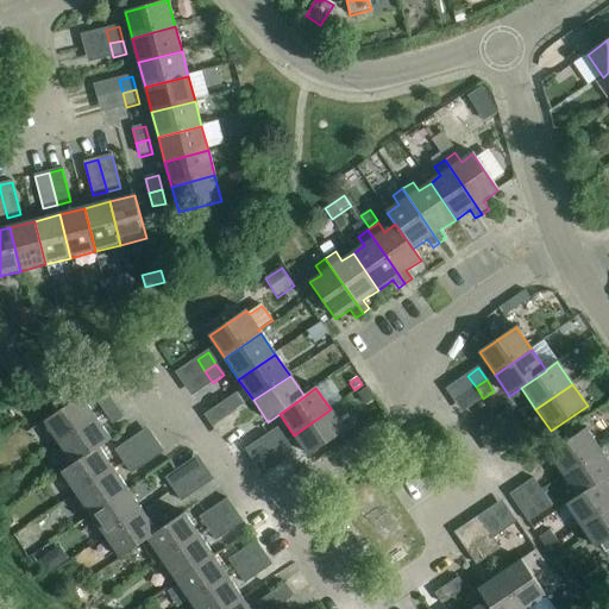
[(366,389),(359,395),(365,406),(374,400),(366,389)]
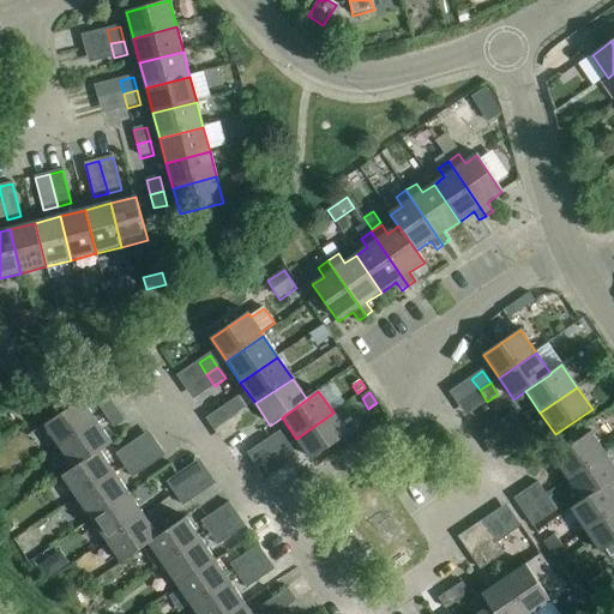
[(228,404),(236,416),(247,409),(239,397),(228,404)]
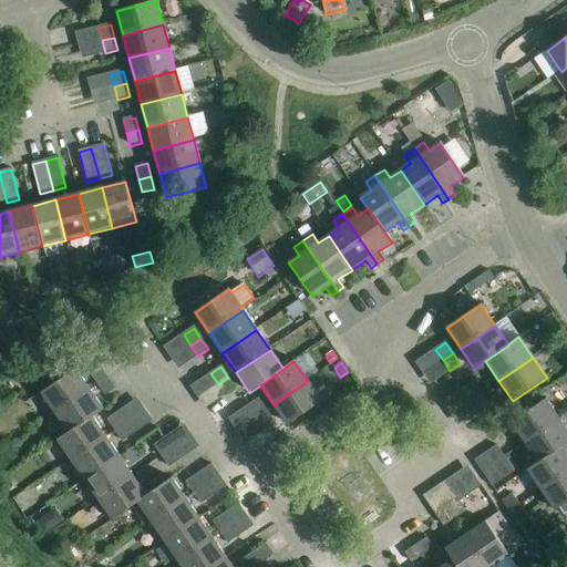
[(90,374),(98,385),(107,379),(100,368),(90,374)]
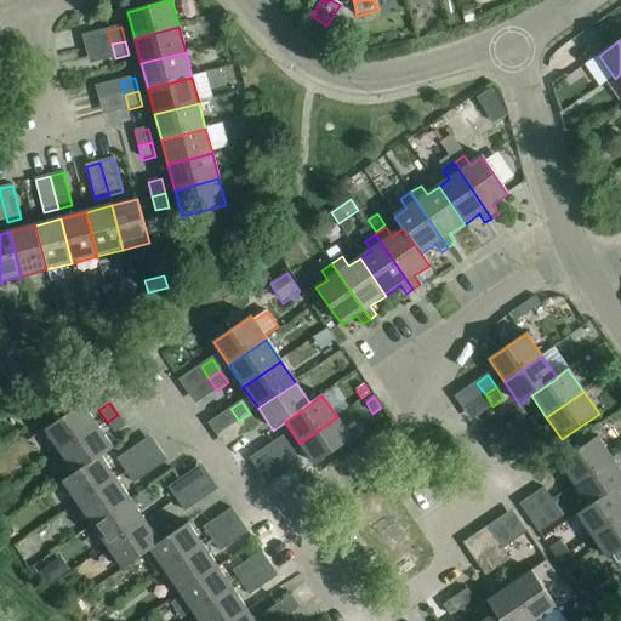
[(45,431),(61,453),(98,427),(83,405),(45,431)]
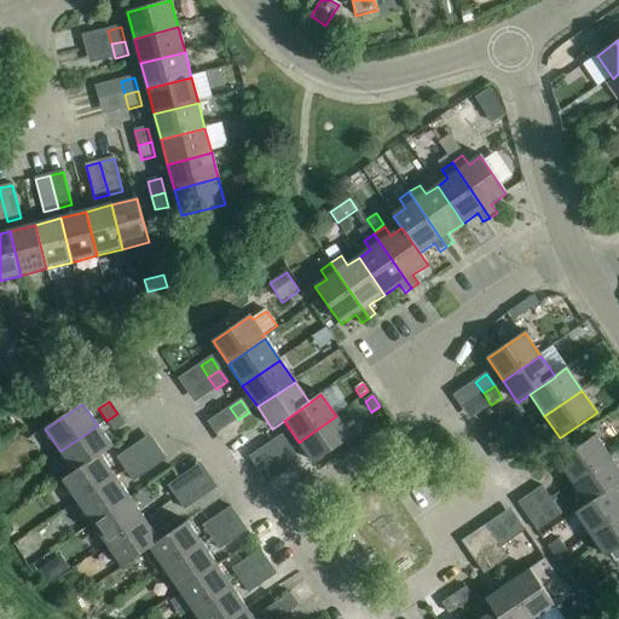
[(249,412),(238,420),(247,432),(258,424),(249,412)]
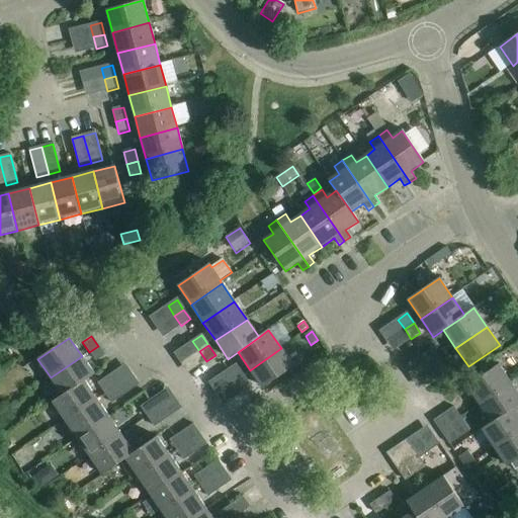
[(98,346),(89,352),(96,362),(104,355),(98,346)]
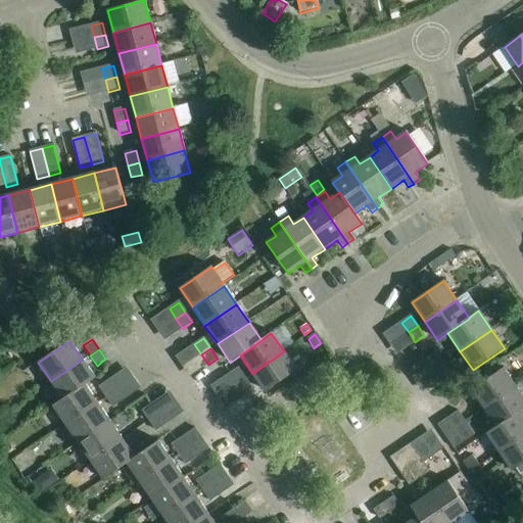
[(284,351),(252,374),(266,392),(296,371),(284,351)]
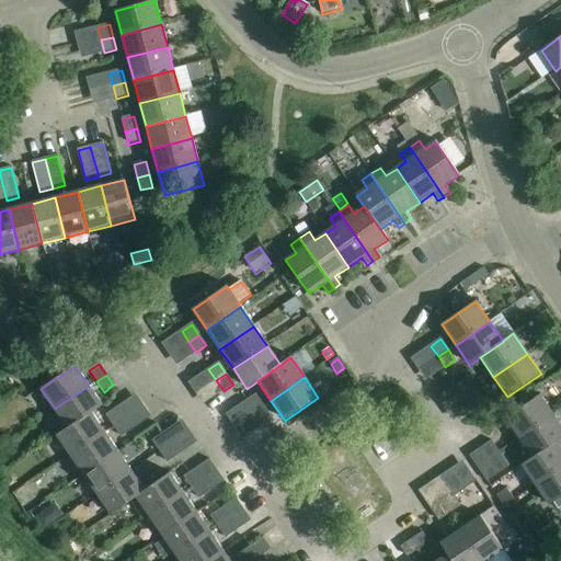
[(457,385),(465,396),(474,389),(468,378),(457,385)]
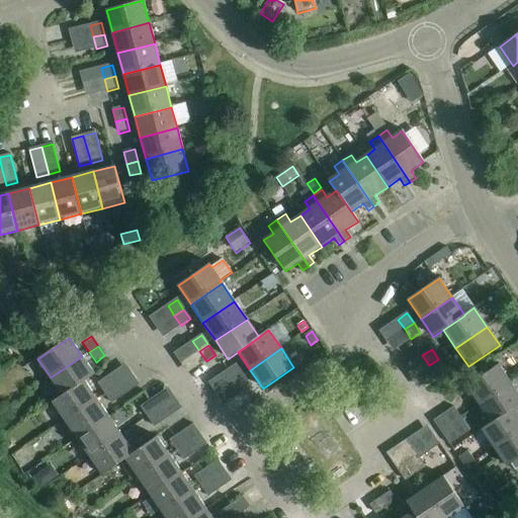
[(51,377),(63,396),(84,381),(94,375),(82,356),(51,377)]
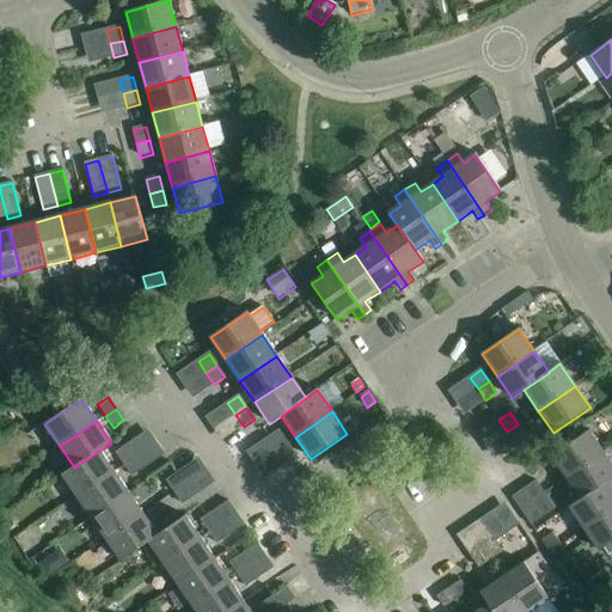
[(518,424),(507,432),(515,444),(526,436),(518,424)]
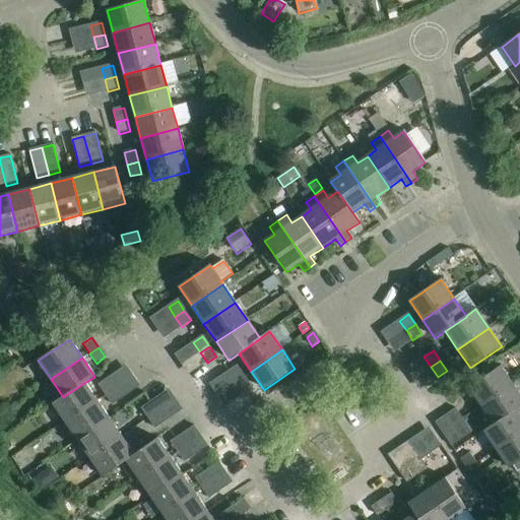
[(228,373),(235,382),(244,376),(237,366),(228,373)]
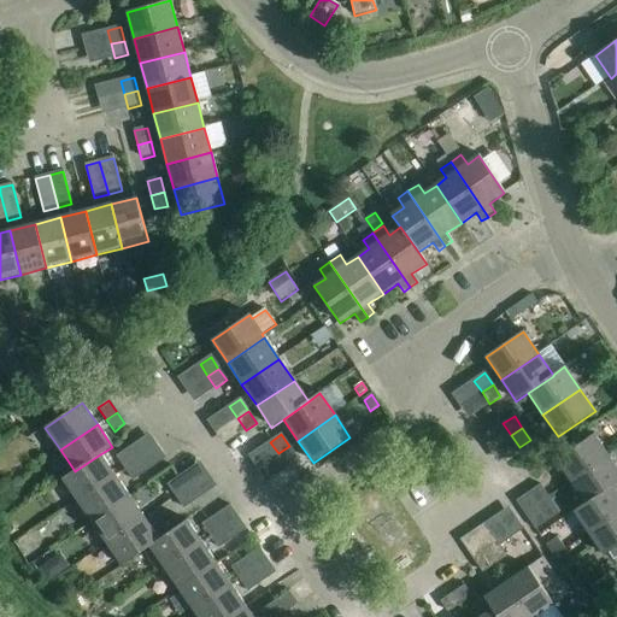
[(557,460),(571,482),(609,457),(594,435),(557,460)]
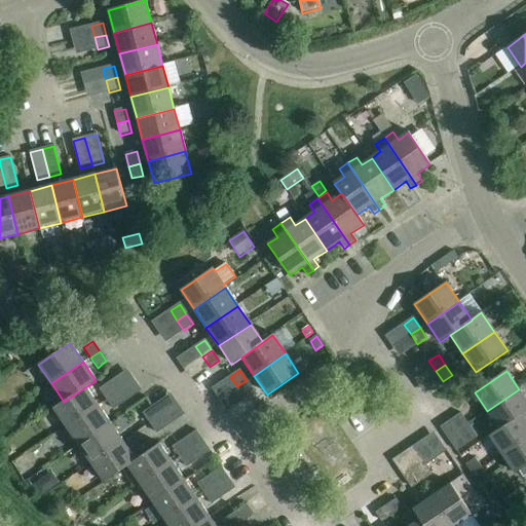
[(247,380),(237,386),(245,397),(254,390),(247,380)]
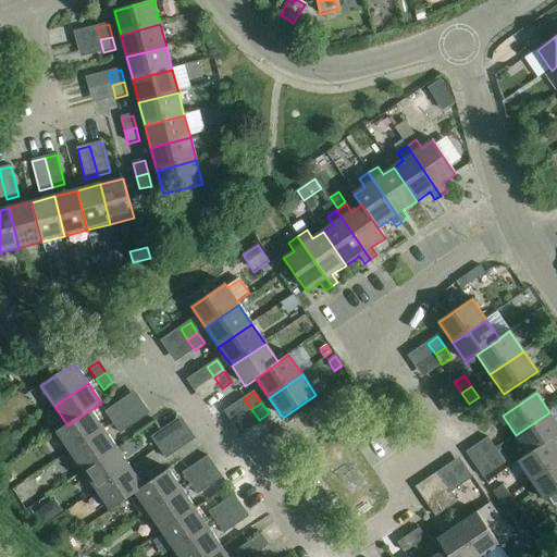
[(104,413),(112,424),(122,417),(114,407),(104,413)]
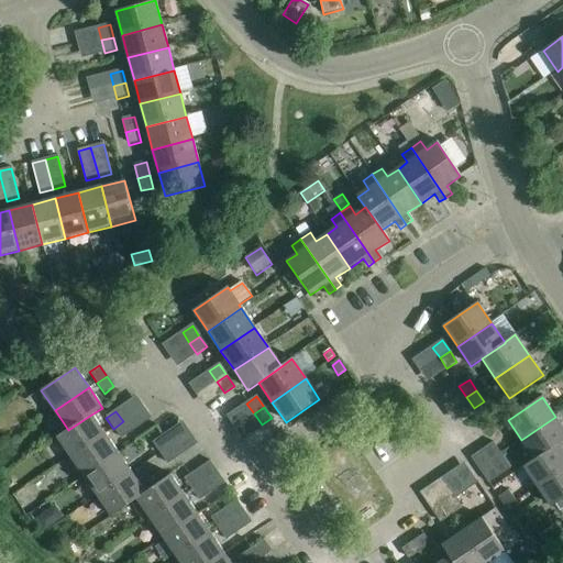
[(57,438),(72,459),(106,434),(91,415),(68,430),(57,438)]
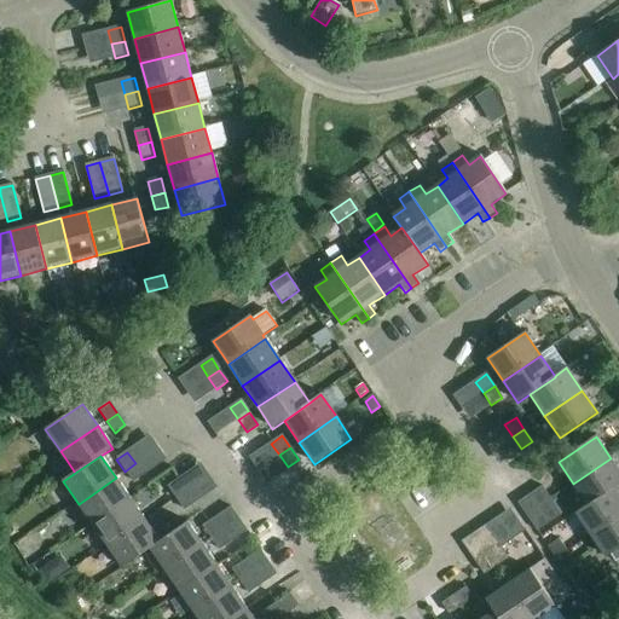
[(573,484),(588,505),(613,489),(614,489),(618,485),(618,470),(611,458),(573,484)]
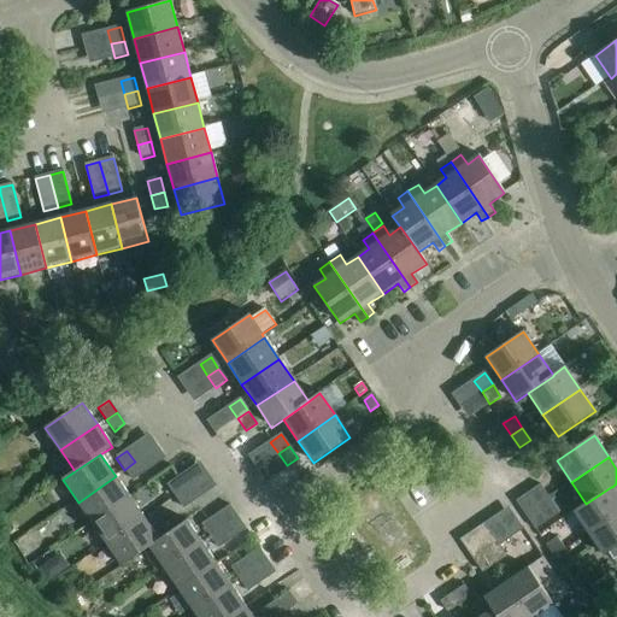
[(135,462),(124,470),(133,482),(144,474),(135,462)]
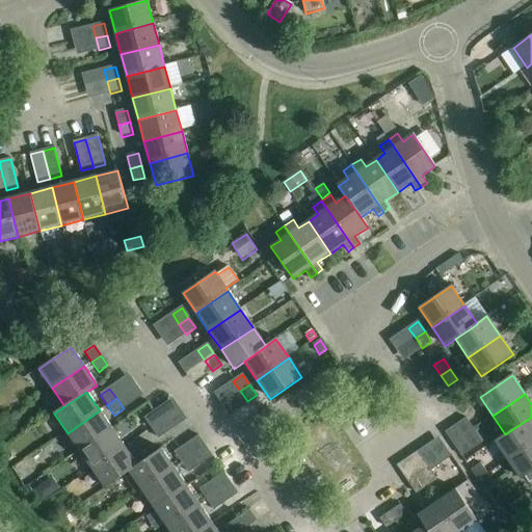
[(68,433),(80,451),(112,429),(100,410),(68,433)]
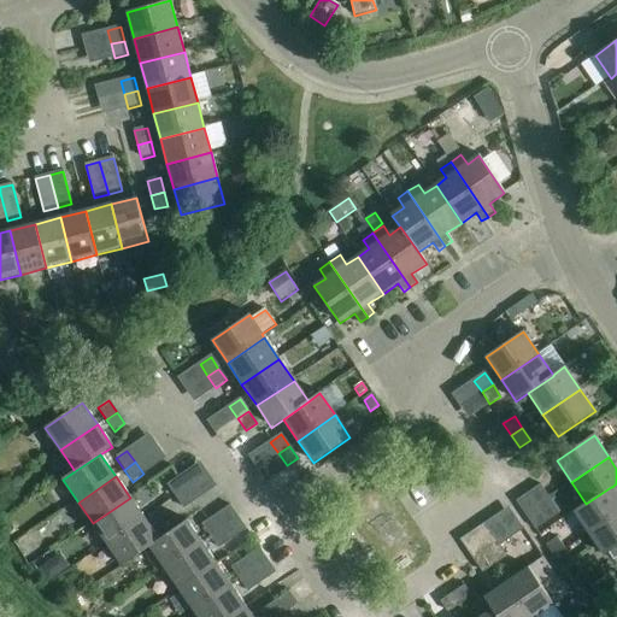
[(168,486),(176,498),(187,491),(178,479),(168,486)]
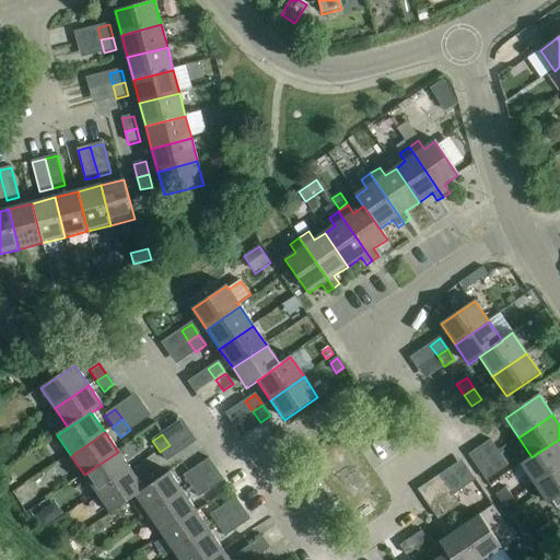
[(490,441),(480,448),(497,474),(508,466),(490,441)]
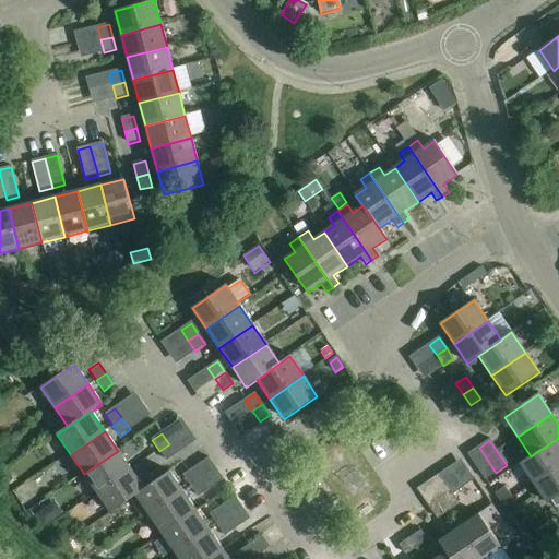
[(520,464),(534,484),(558,466),(558,448),(555,441),(554,441),(531,456),(520,464)]
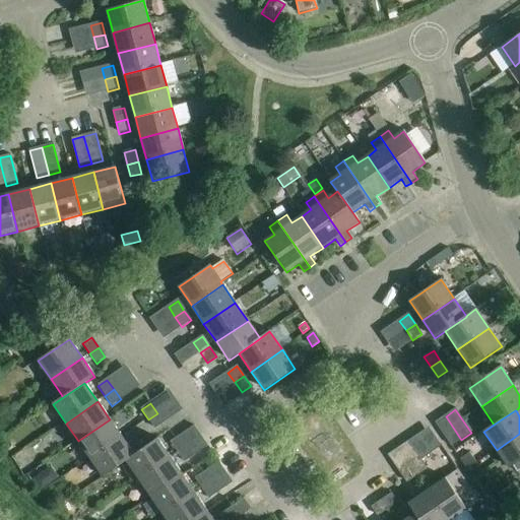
[(157,413),(148,419),(154,430),(164,424),(157,413)]
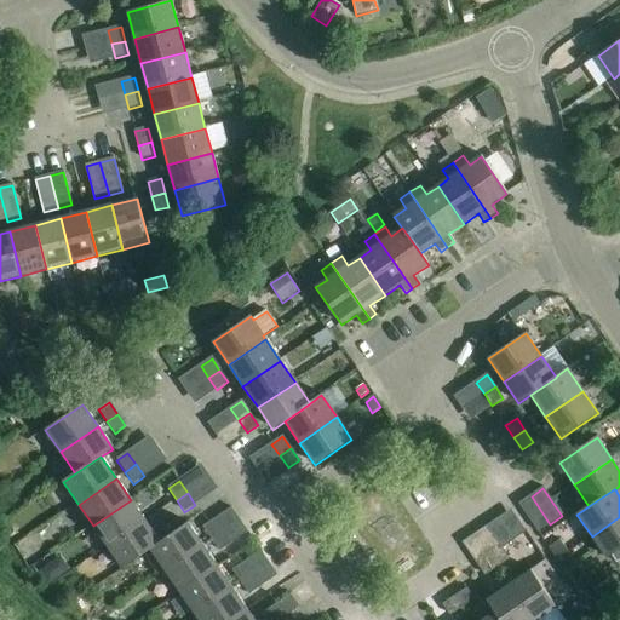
[(550,524),(532,497),(520,505),(538,533),(550,524)]
